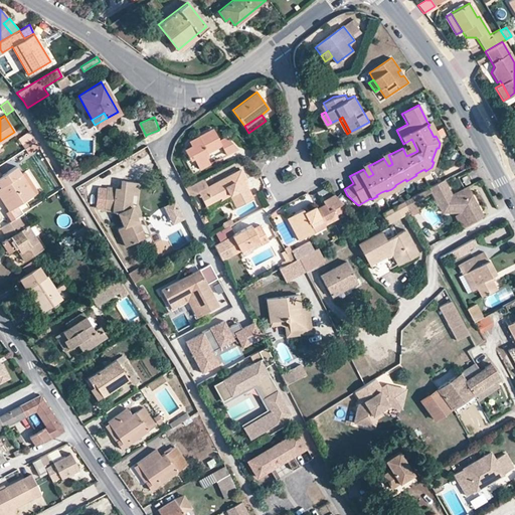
[(194,158),(199,168),(209,163),(205,154),(221,145),(226,154),(233,151),(225,136),(218,139),(212,128),(189,140),(191,144),(184,148),(190,160),(194,158)]
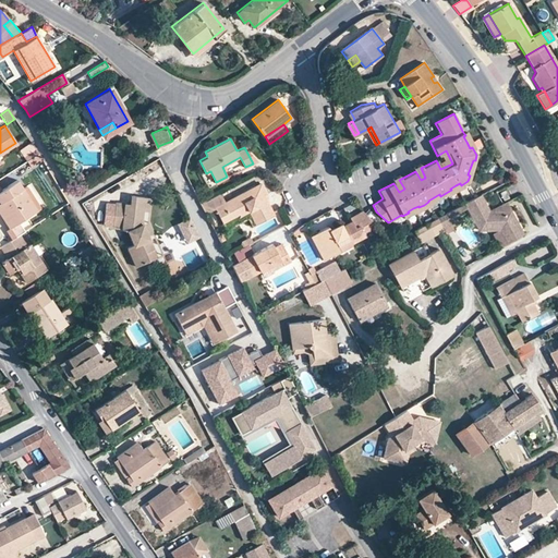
[(23,157),(26,160),(37,153),(35,149),(23,157)]
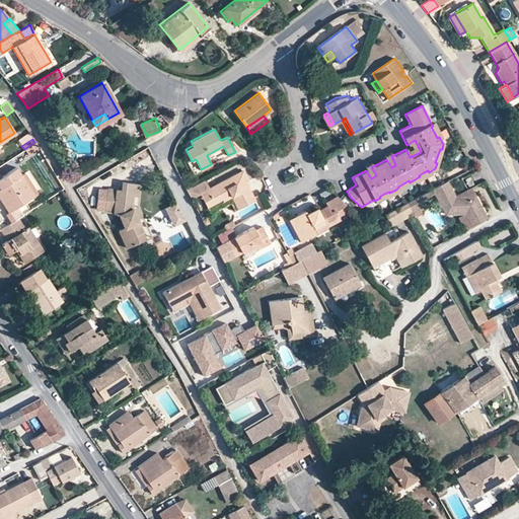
[(405,149),(410,157),(421,152),(415,140),(406,145),(404,146),(405,149)]
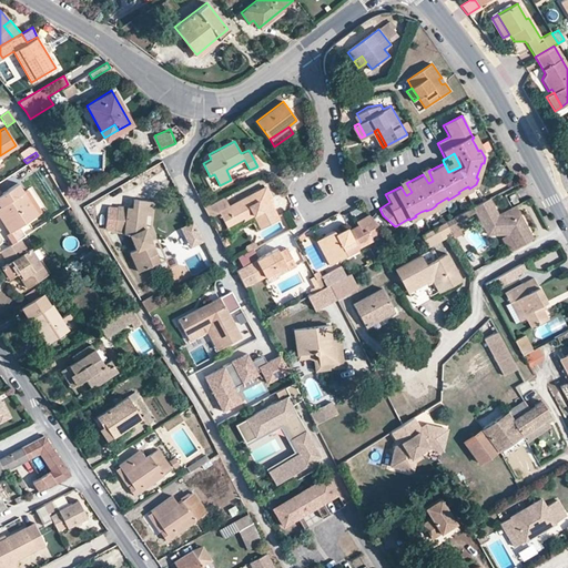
[(27,163),(30,170),(42,162),(38,155),(27,163)]
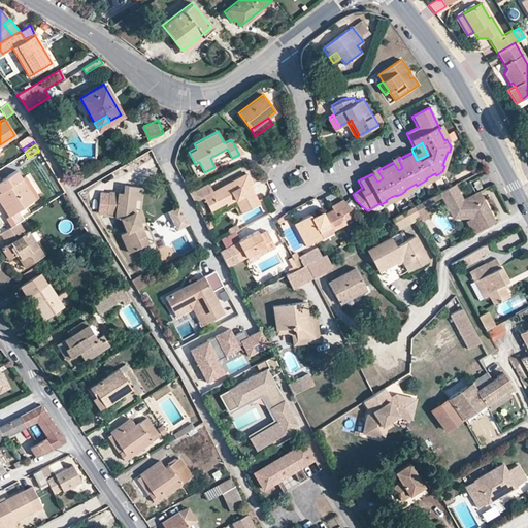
[(217,168),(231,163),(228,154),(213,160),(217,168)]
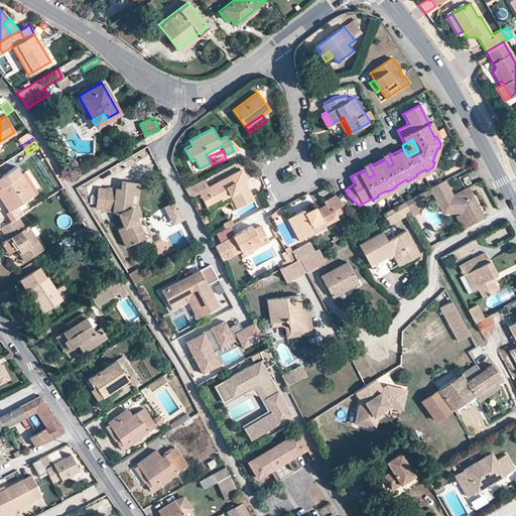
[(384,158),(389,166),(393,164),(389,155),(387,152),(383,154),(384,158)]
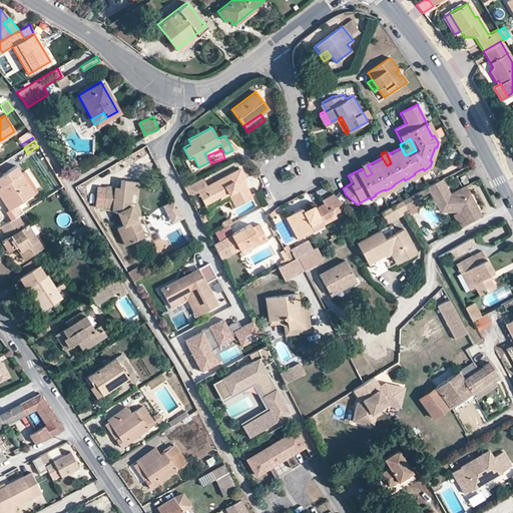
[(362,168),(367,176),(372,173),(367,165),(365,162),(360,164),(362,168)]
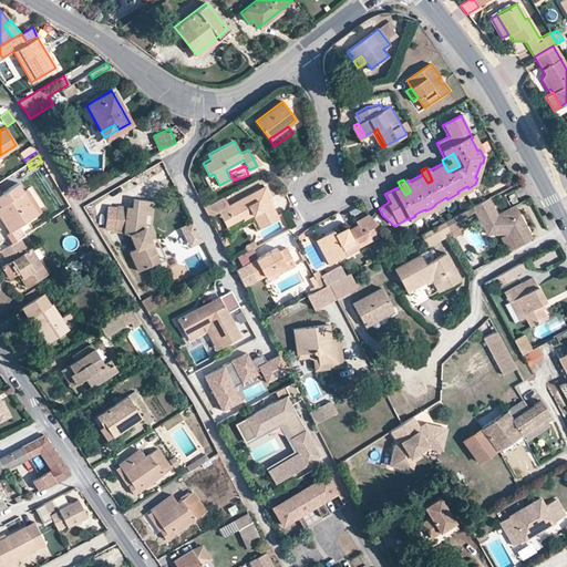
[(3,218),(10,229),(35,213),(39,210),(24,188),(21,191),(17,183),(1,193),(0,193),(0,208),(6,216),(3,218)]
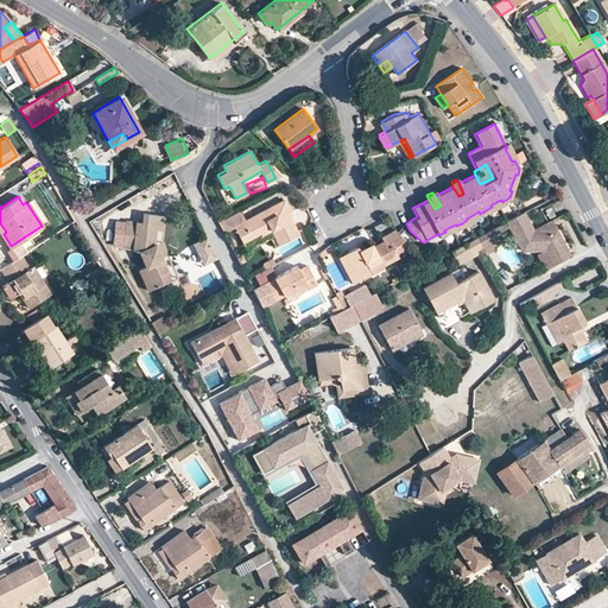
[(219,223),(223,233),(232,228),(241,244),(258,234),(259,236),(270,232),(278,246),(297,235),(285,214),(289,213),(284,201),(245,221),(240,211),(219,223)]
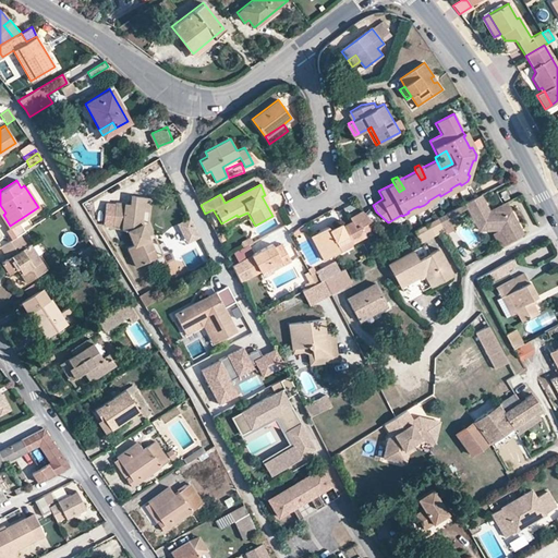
[(446,193),(446,195),(458,190),(456,185),(450,189),(451,190),(446,193)]
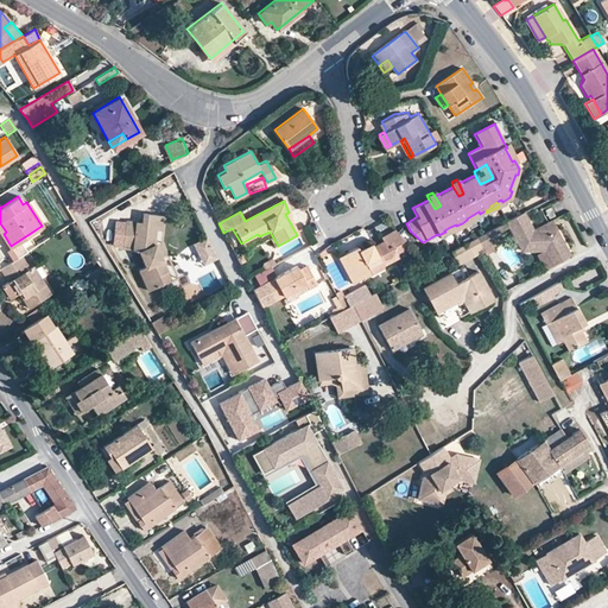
[(475,236),(482,251),(500,241),(495,233),(508,226),(520,246),(543,246),(545,249),(552,264),(564,257),(559,247),(564,246),(551,221),(550,219),(546,221),(531,228),(523,211),(475,236)]
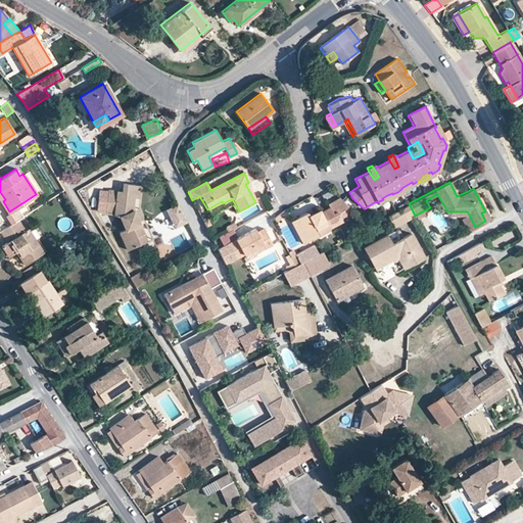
[(134,197),(135,185),(123,184),(122,192),(107,190),(107,191),(98,190),(96,210),(105,211),(104,214),(119,216),(125,230),(120,232),(127,250),(139,244),(136,237),(142,234),(137,222),(132,210),(126,214),(124,210),(133,205),(134,197)]
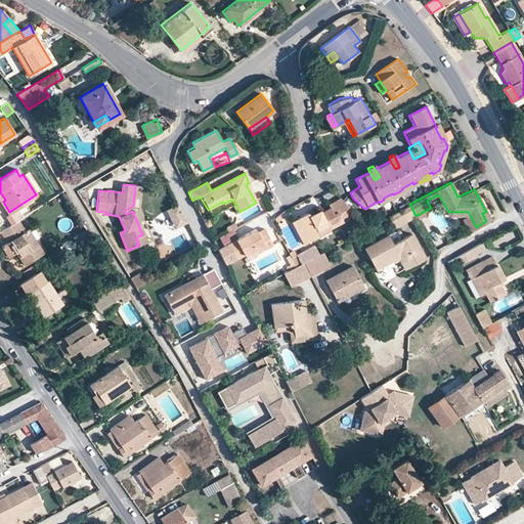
[(398,192),(399,193),(409,188),(407,185),(402,188),(402,189),(398,192)]
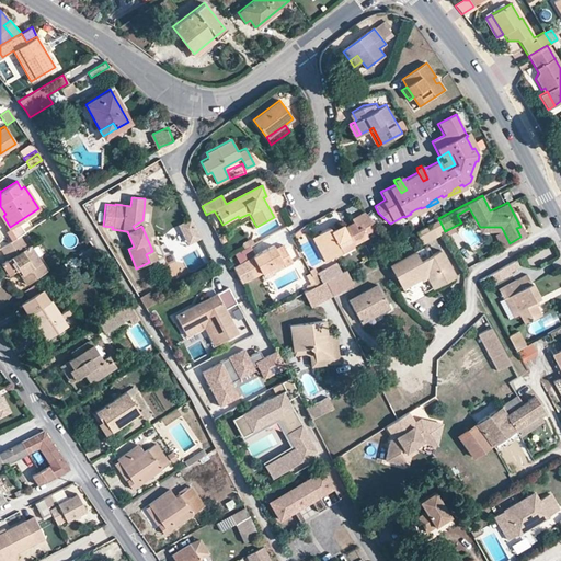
[(0,216),(8,228),(10,227),(3,216),(6,214),(0,206),(0,216)]
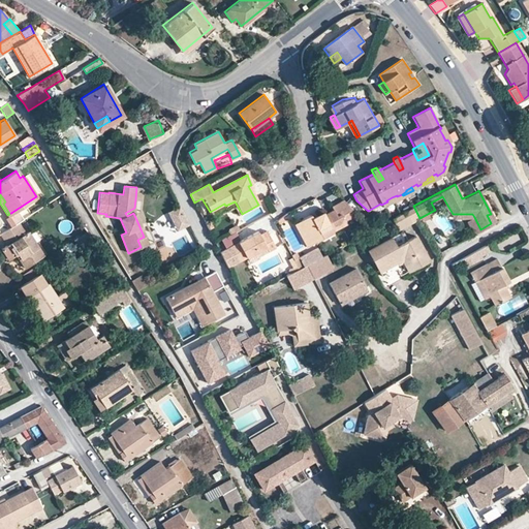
[(381,205),(382,207),(393,200),(392,197),(386,200),(387,201),(381,205)]
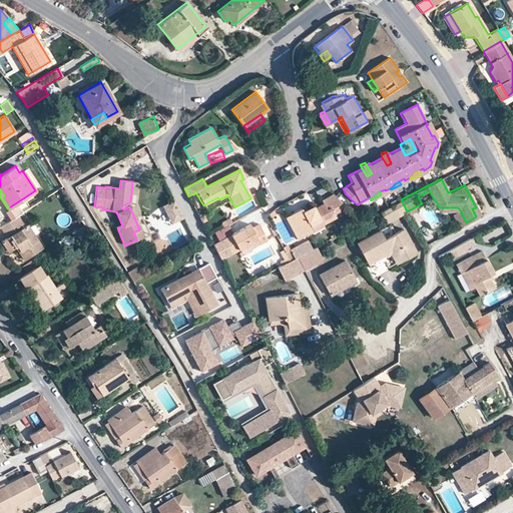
[(342,202),(332,194),(322,200),(323,202),(327,208),(330,207),(331,208),(342,202)]
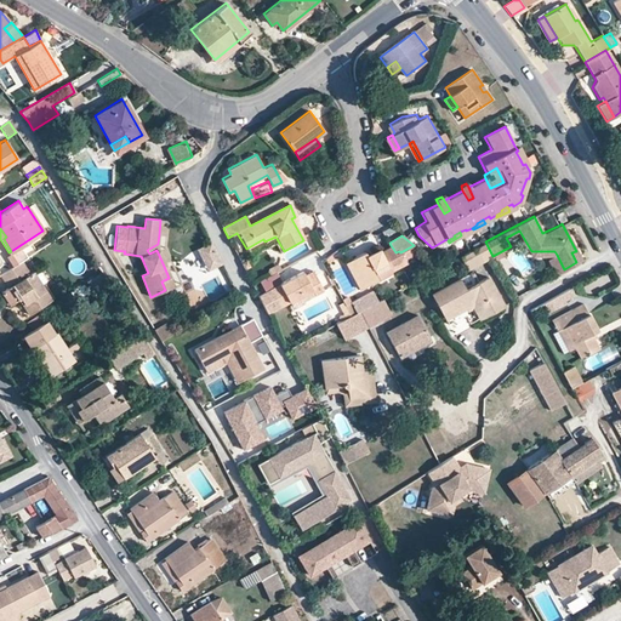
[(246,249),(250,257),(274,244),(279,254),(284,251),(275,237),(265,241),(263,239),(246,249)]
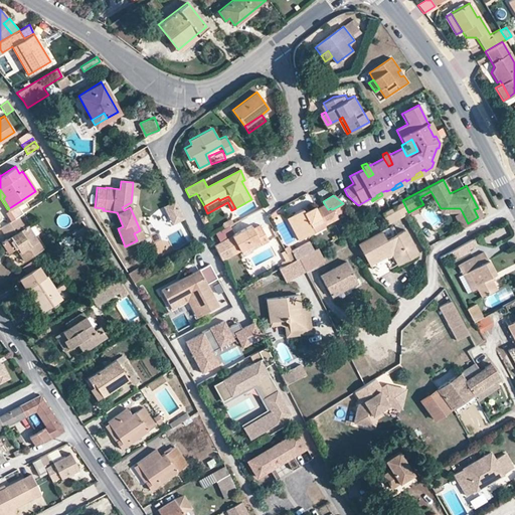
[(172,223),(183,217),(174,201),(164,206),(172,223)]
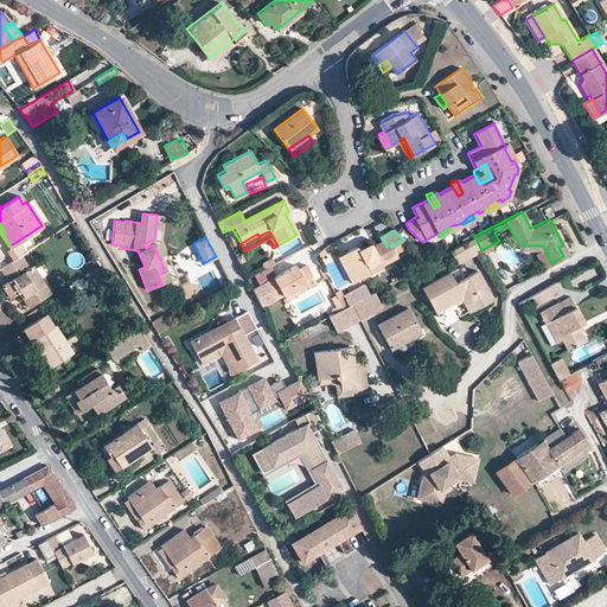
[(343,253),(358,279),(383,266),(382,264),(396,257),(391,247),(390,246),(387,247),(382,240),(371,247),(359,253),(358,249),(356,246),(343,253)]
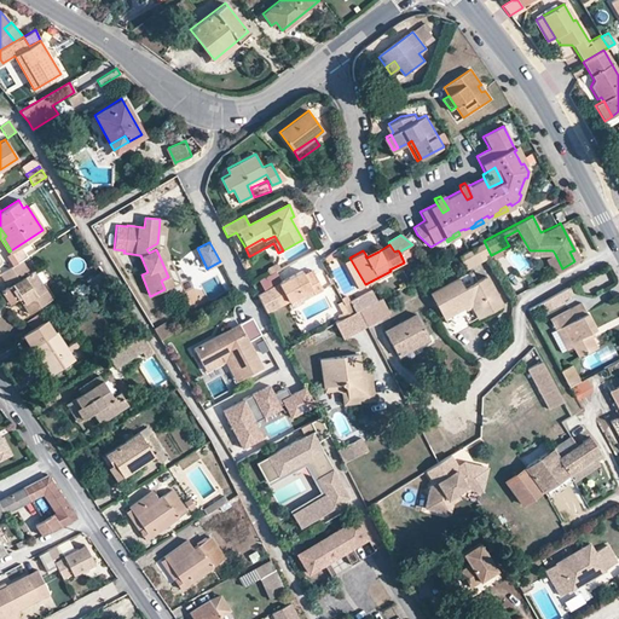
[(156,249),(162,262),(169,260),(163,247),(156,249)]
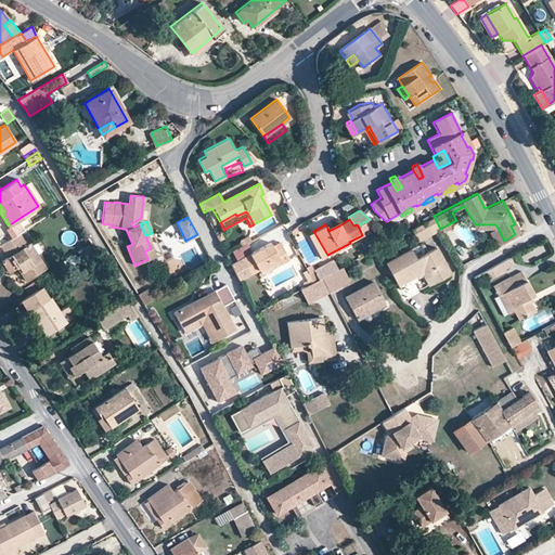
[(169,253),(185,245),(176,224),(160,232),(169,253)]
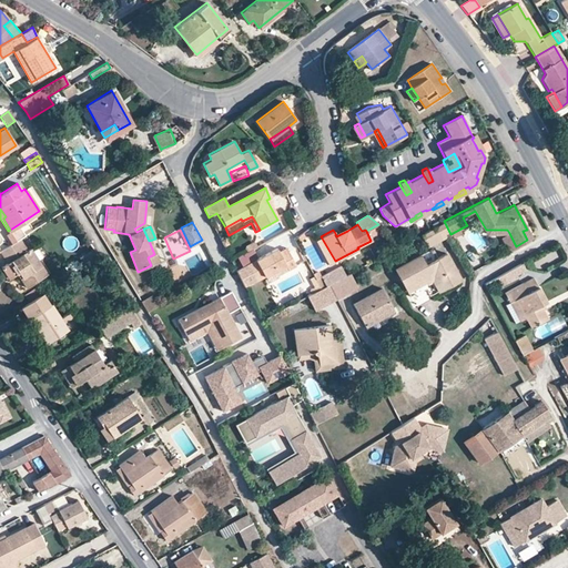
[(316,240),(328,264),(335,261),(321,236),(316,240)]
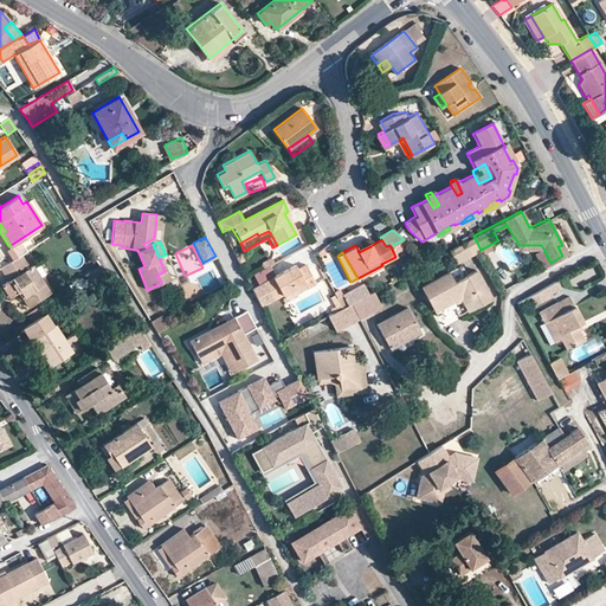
[(20,296),(27,305),(49,291),(31,264),(27,266),(20,253),(0,266),(0,269),(7,279),(1,284),(8,296),(17,291),(20,289),(24,294),(20,296)]
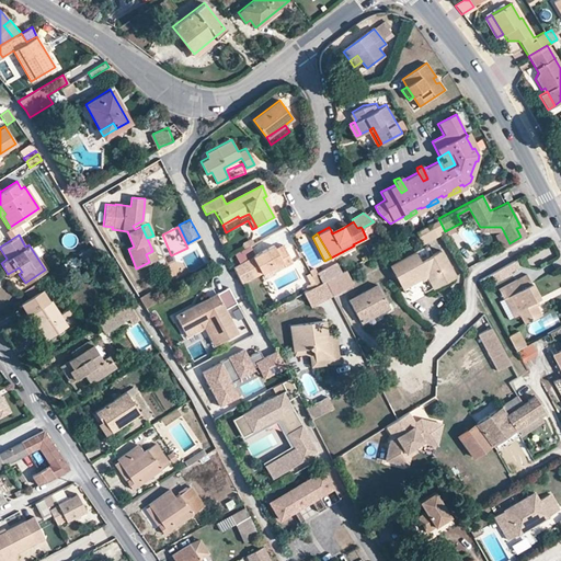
[(78,255),(83,262),(98,253),(93,245),(78,255)]
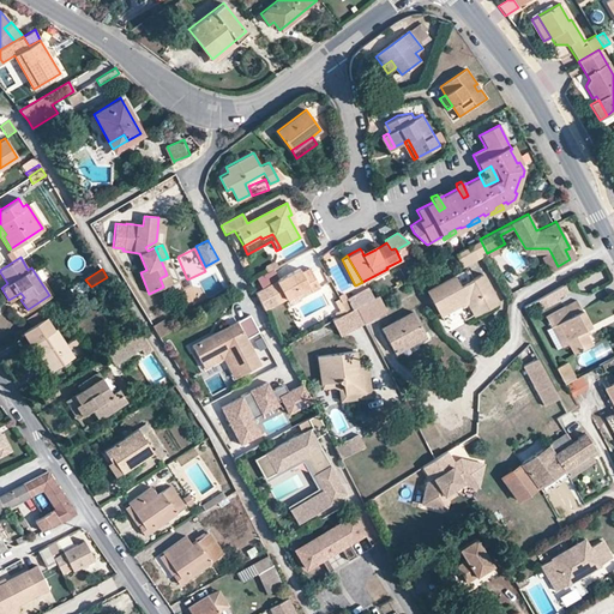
[(278,281),(272,270),(250,283),(251,286),(254,294),(278,281)]
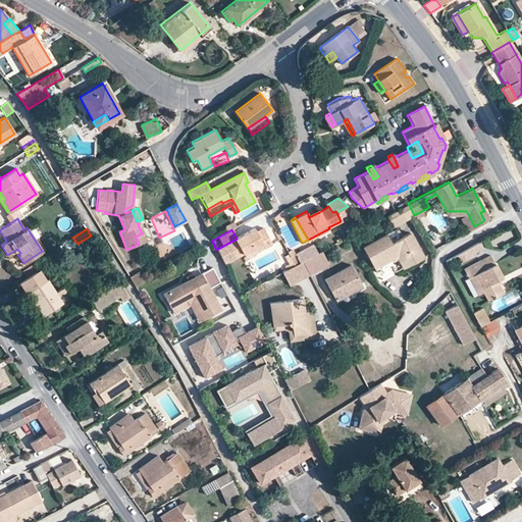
[(237,239),(216,250),(224,264),(253,250),(262,245),(265,249),(272,245),(265,231),(258,236),(256,231),(255,229),(237,239)]
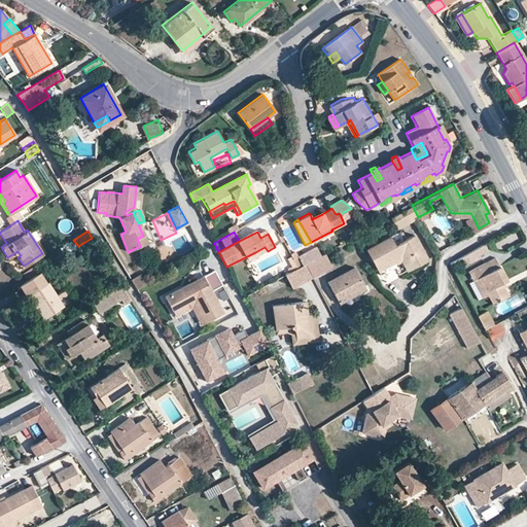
[(366,249),(378,269),(399,257),(405,268),(424,257),(412,234),(392,245),(388,237),(366,249)]
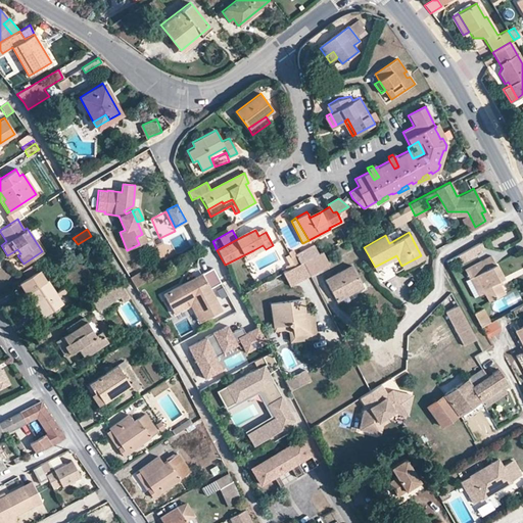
[(253,250),(255,254),(266,249),(263,245),(253,250)]
